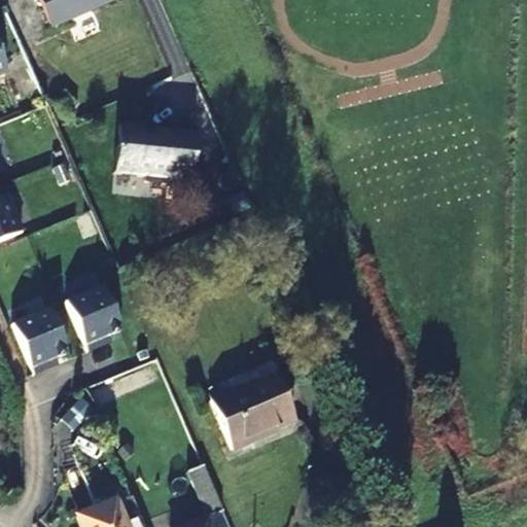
[(41,0),(51,24),(104,0),(41,0)]
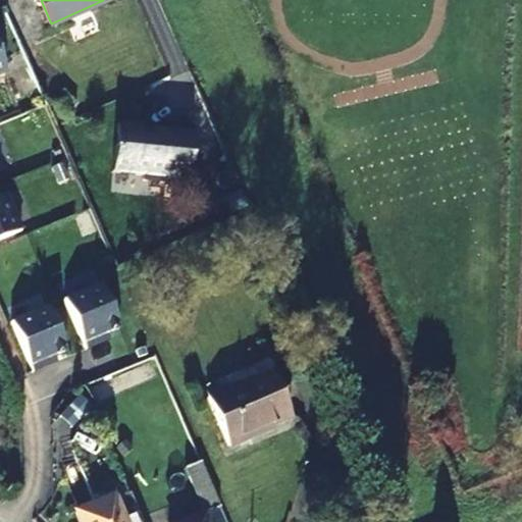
[(0,71),(8,68),(0,48),(0,71)]
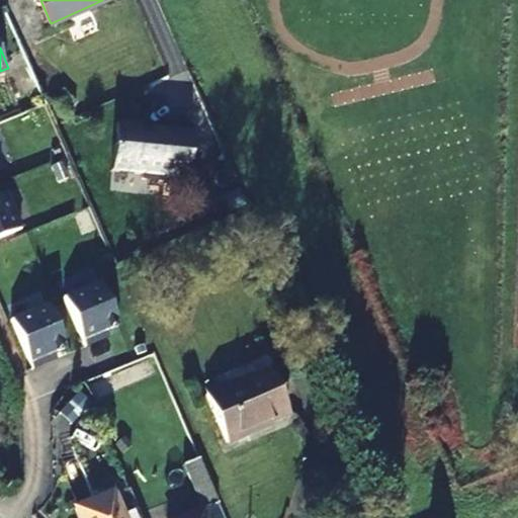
[(145,118),(120,116),(116,165),(147,167),(147,172),(169,174),(170,169),(192,170),(196,124),(159,122),(155,124),(144,124),(145,118)]
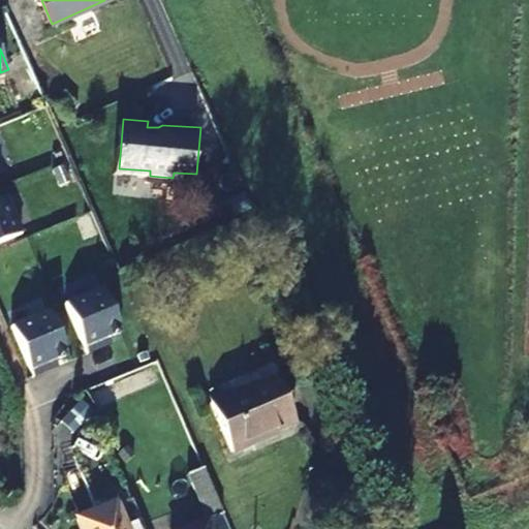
[(6,196),(0,198),(0,241),(22,232),(6,196)]
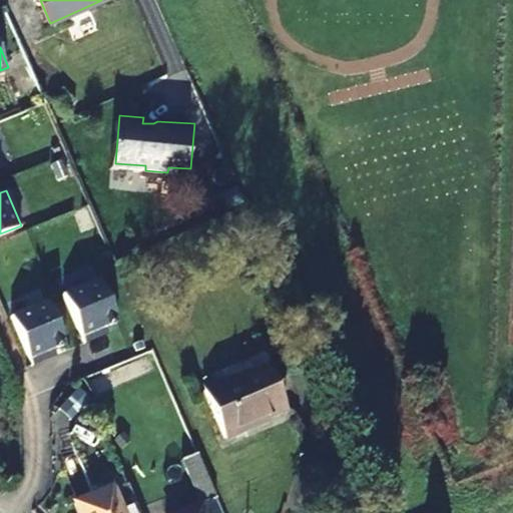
[(63,293),(83,342),(98,336),(96,331),(117,322),(98,278),(63,293)]
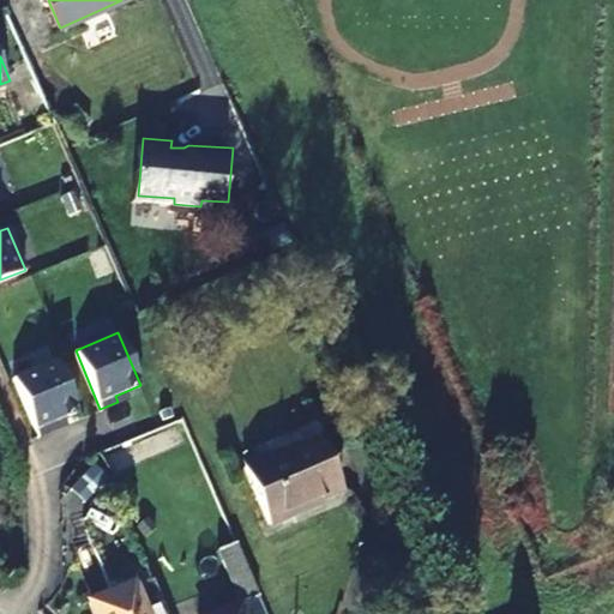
[(12,377),(37,435),(54,428),(52,422),(77,411),(55,359),(12,377)]
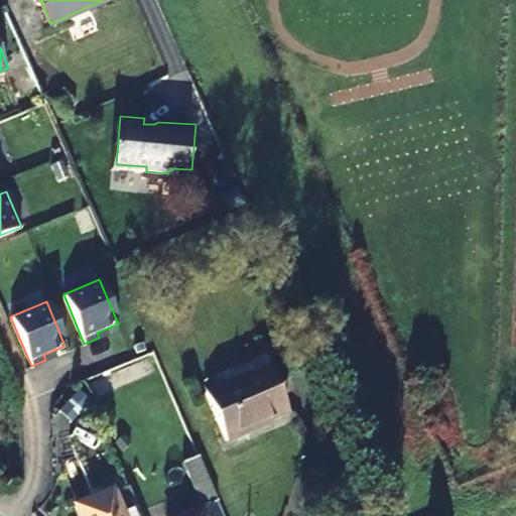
[(228,444),(287,422),(269,378),(209,401),(228,444)]
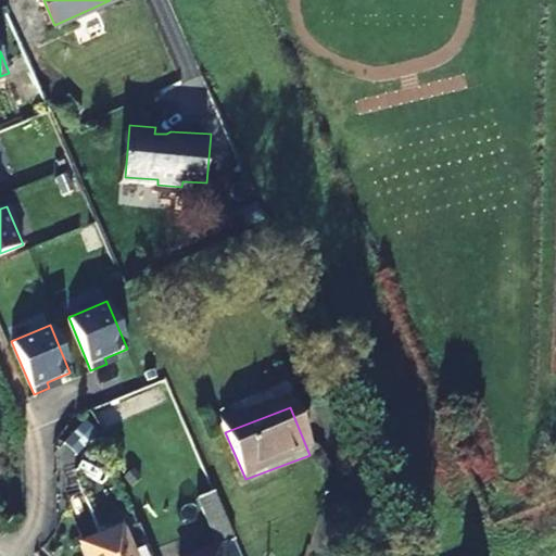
[(200,497),(219,544),(234,538),(214,492),(200,497)]
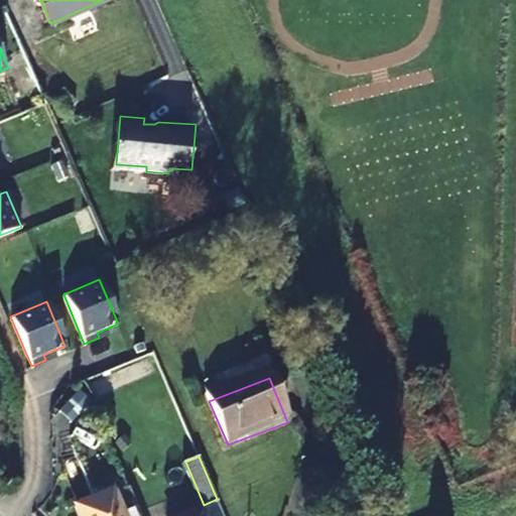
[(122,515),(111,490),(93,497),(73,505),(77,515),(122,515)]
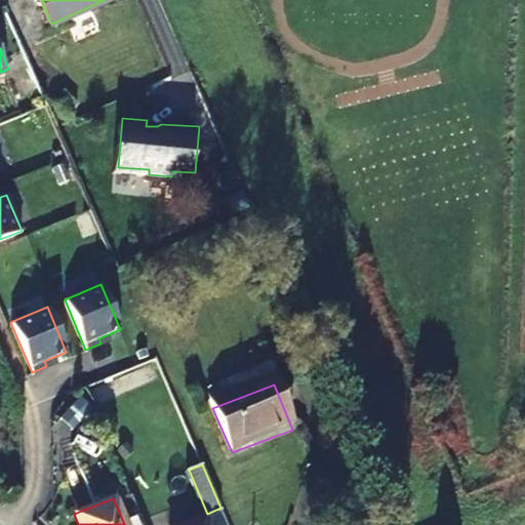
[(211,524),(207,514),(176,524),(211,524)]
